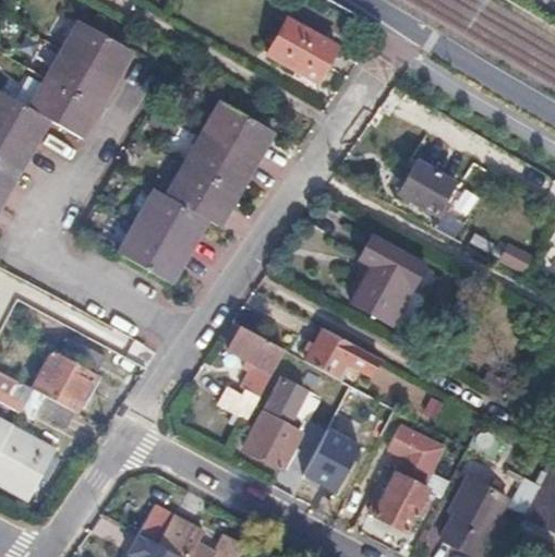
[(80,14),(64,41),(122,73),(139,46),(80,14)]
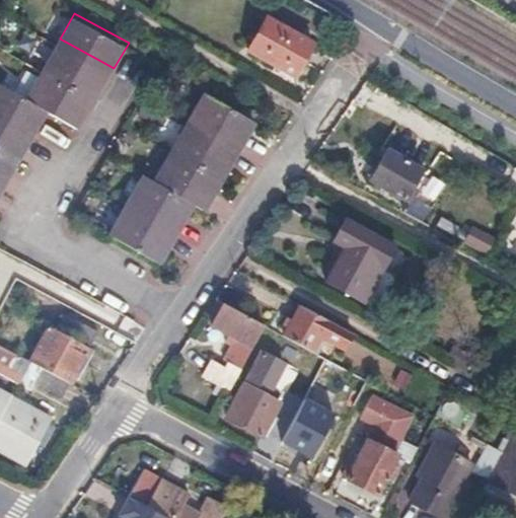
[(314,49),(268,22),(249,53),(296,80),(314,49)]
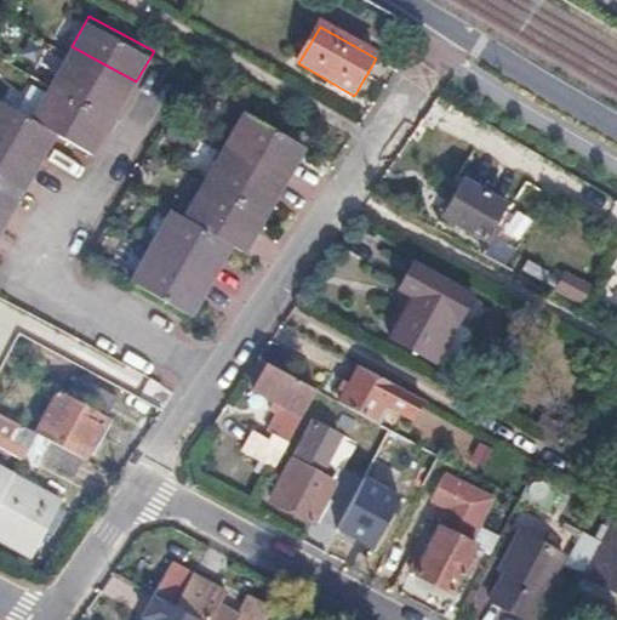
[(72,46),(53,78),(118,114),(136,81),(72,46)]
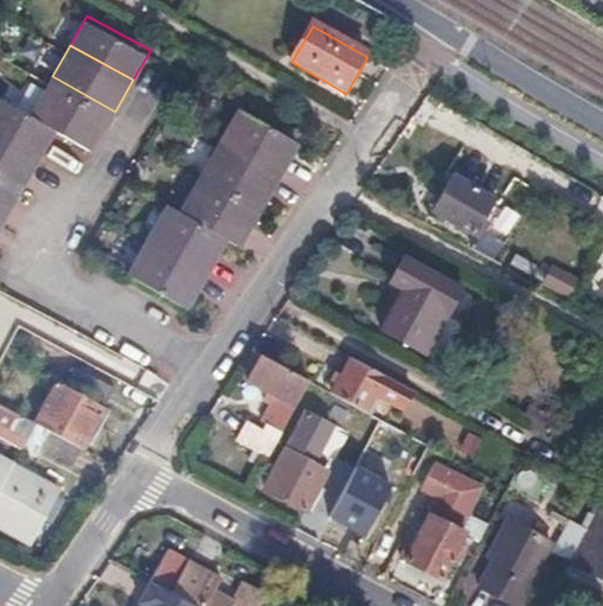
[(52,76),(36,107),(61,121),(97,142),(115,112),(52,76)]
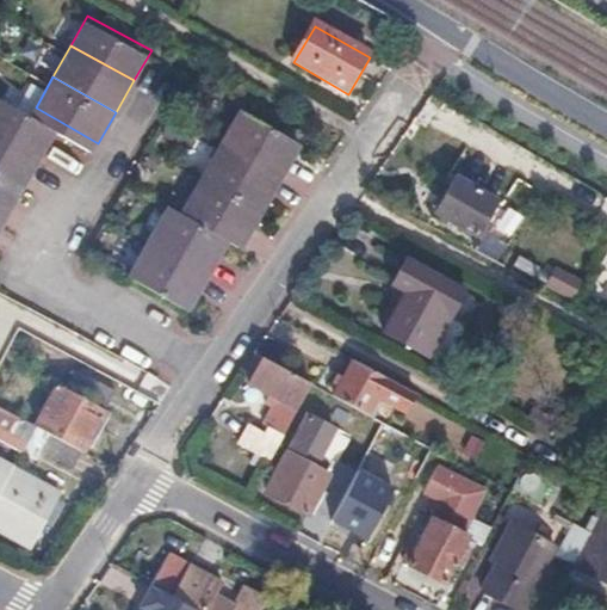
[(0,87),(0,129),(42,154),(61,122),(36,108),(0,87)]
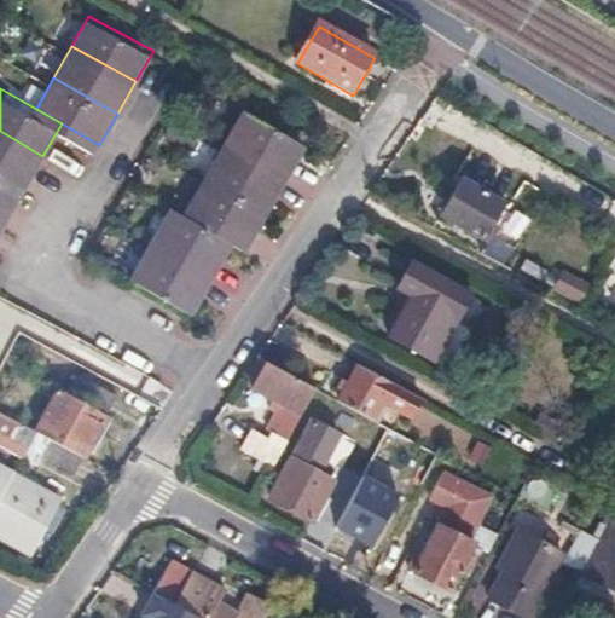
[(248,110),(186,220),(173,213),(135,282),(195,315),(233,247),(248,254),(309,145),(248,110)]
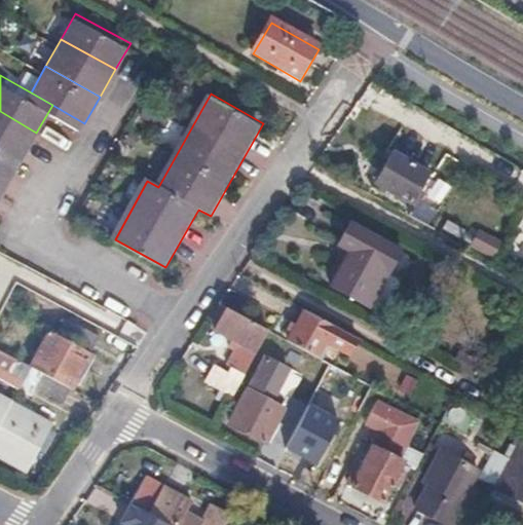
[(0,111),(0,147),(22,159),(36,133),(0,111)]
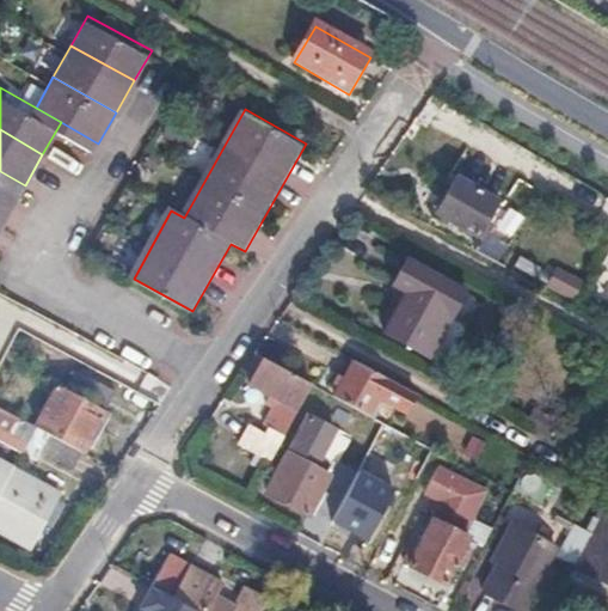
[(0,171),(0,213),(6,218),(25,185),(0,171)]
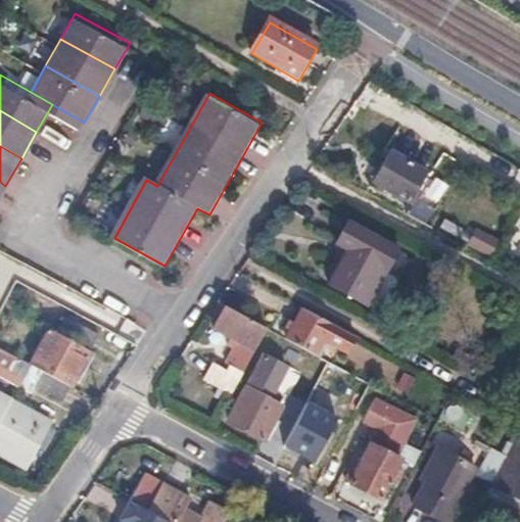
[(425,170),(391,150),(374,180),(414,202),(420,191),(415,188),(425,170)]
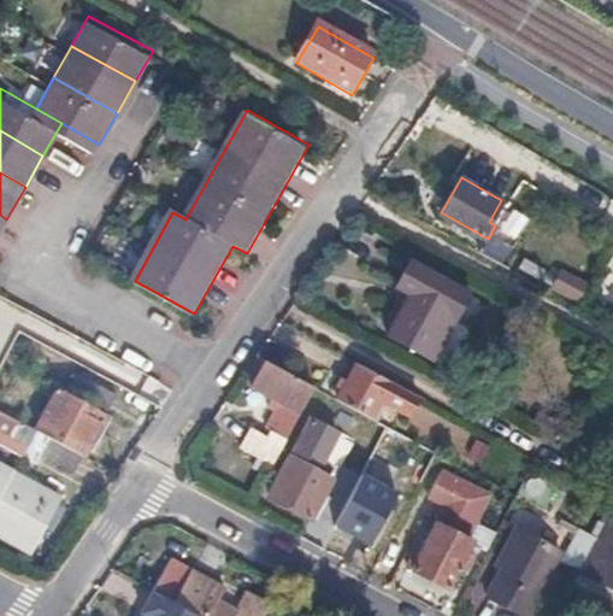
[(394,289),(407,297),(384,336),(431,363),(470,293),(411,260),(394,289)]
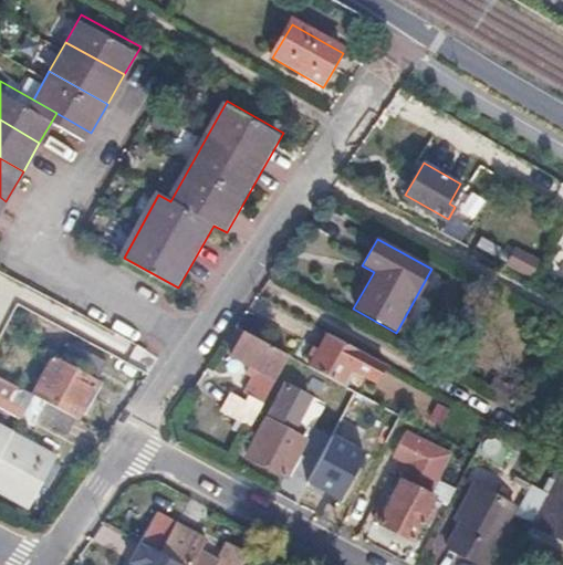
[(237,326),(220,349),(271,377),(275,379),(289,355),(237,326)]
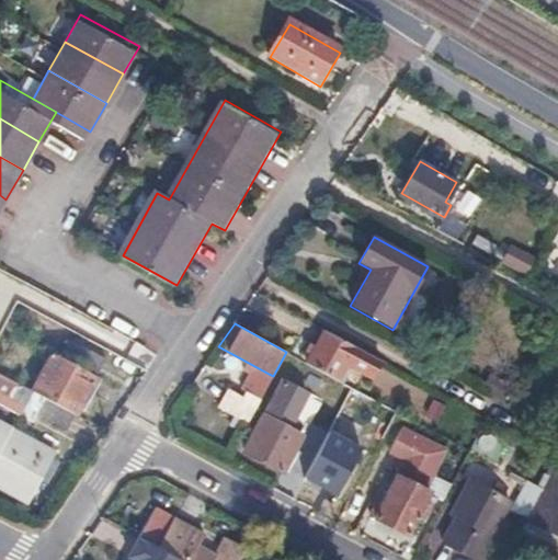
[(380,361),(323,330),(306,363),(338,379),(345,365),(371,378),(380,361)]
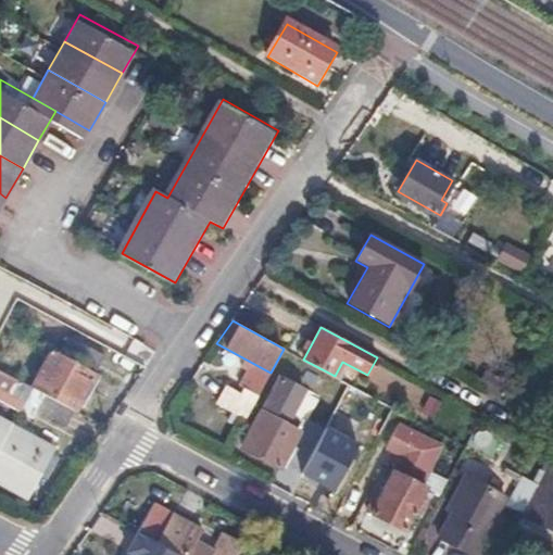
[(74,339),(66,354),(99,371),(108,356),(74,339)]
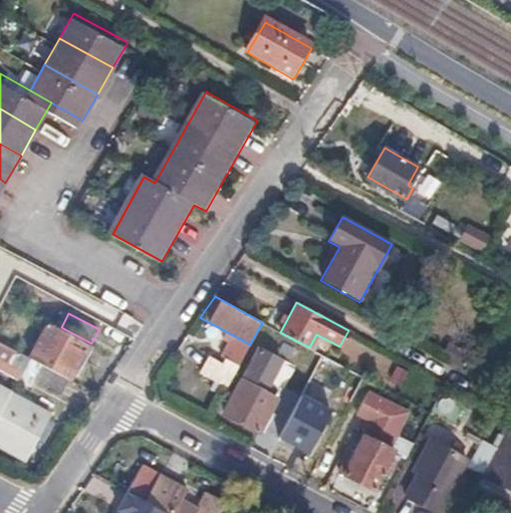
[(59,330),(51,325),(31,360),(70,381),(90,346),(59,330)]
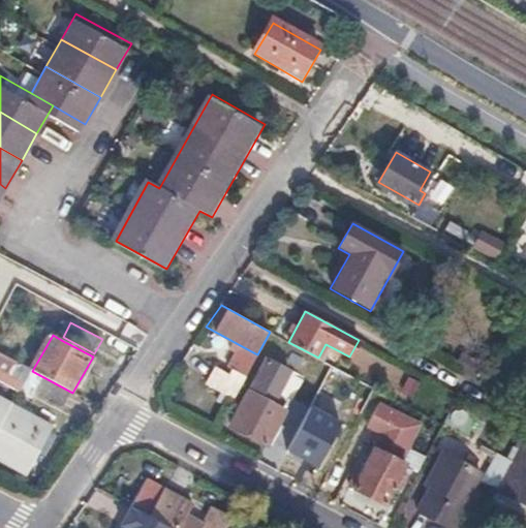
[(257,354),(253,352),(247,363),(253,366),(259,355),(257,354)]
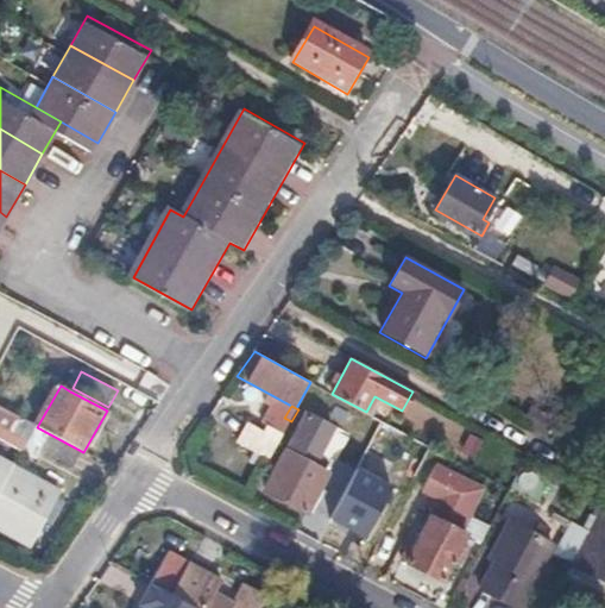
[(23,420),(7,412),(0,424),(0,426),(14,434),(23,420)]
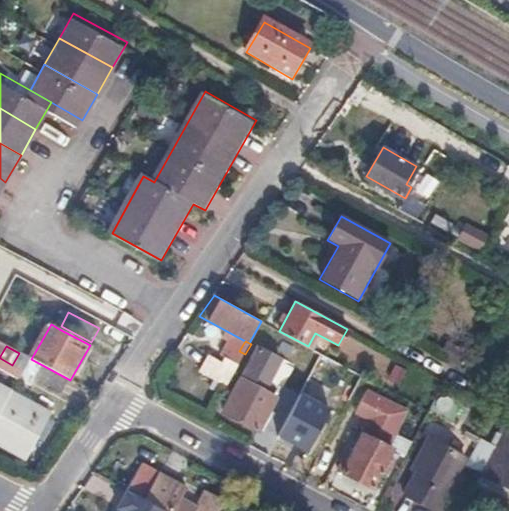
[(239,351),(236,349),(218,384),(227,388),(245,354),(239,351)]
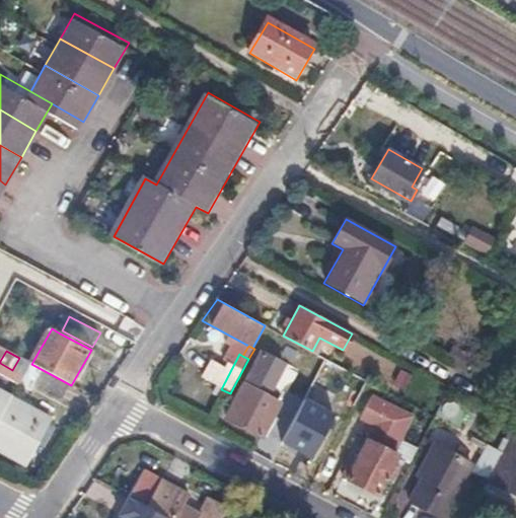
[(285,366),(263,354),(228,417),(264,436),(281,404),(268,396),(285,366)]
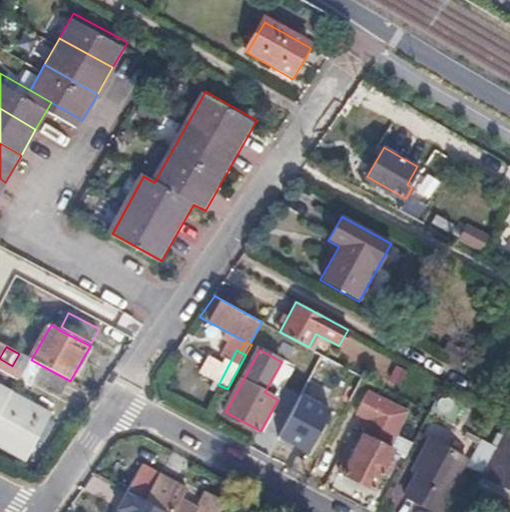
[(47,371),(40,384),(63,396),(69,384),(47,371)]
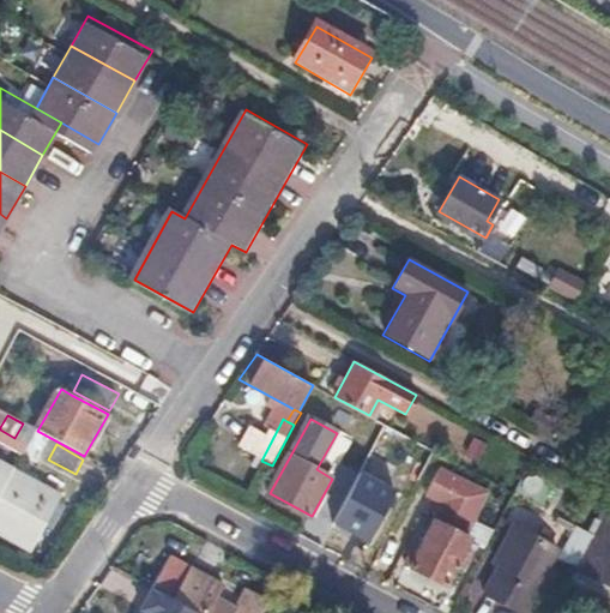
[(0,499),(13,475),(0,467),(0,499)]
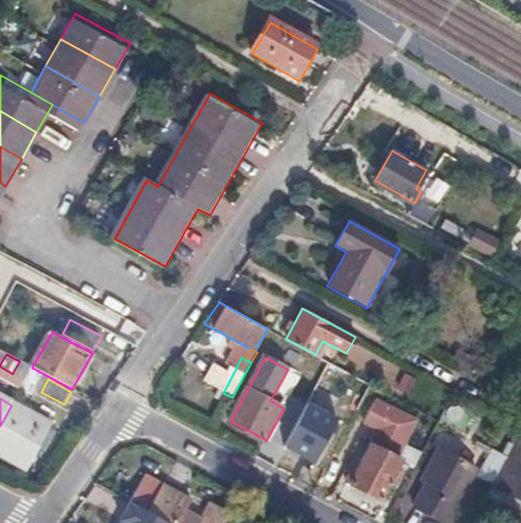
[(343,418),(312,401),(290,447),(319,463),(343,418)]
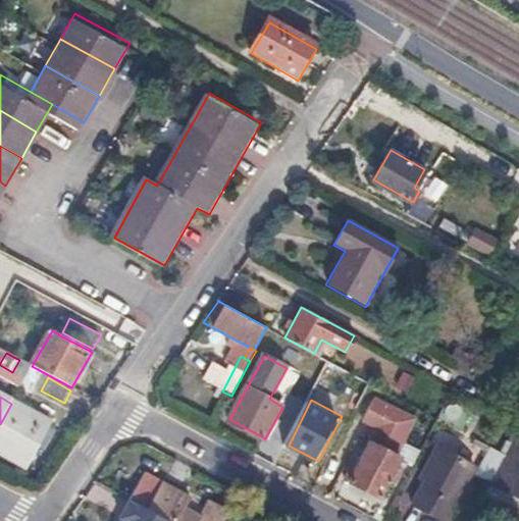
[(365,421),(378,428),(350,480),(380,498),(391,479),(398,483),(405,469),(398,465),(420,425),(376,401),(365,421)]
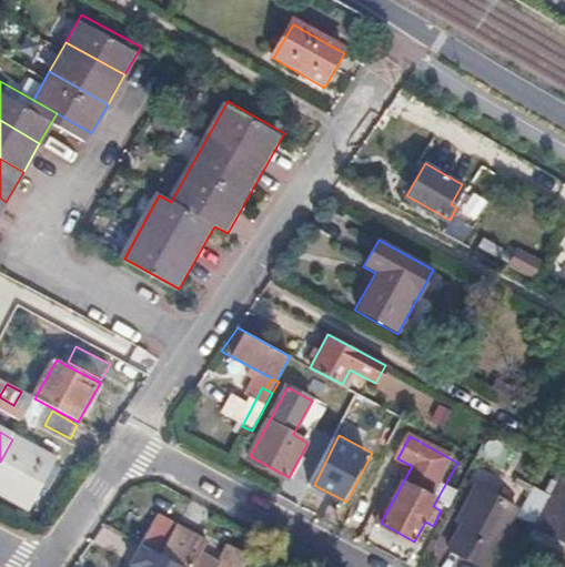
[(56,463),(12,439),(0,462),(0,496),(28,512),(43,484),(49,486),(59,467),(54,464),(56,463)]
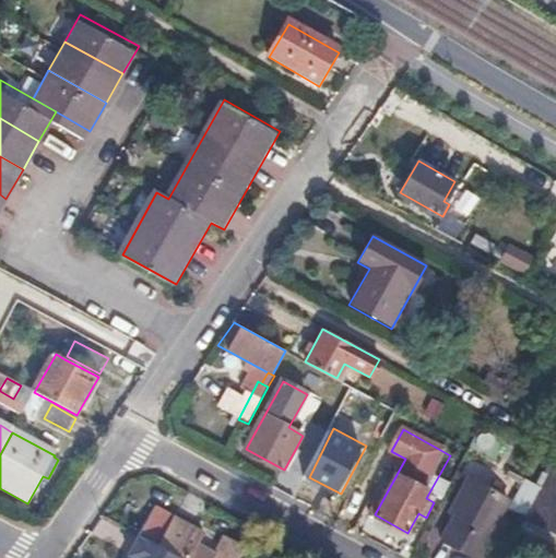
[(555,467),(530,519),(555,532),(555,467)]
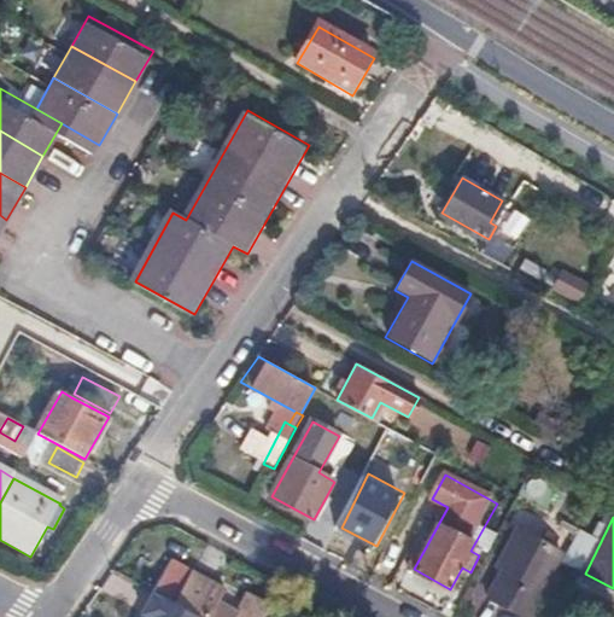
[(503,552),(496,565),(502,569),(487,598),(503,606),(539,540),(516,528),(510,541),(516,543),(510,556),(503,552)]
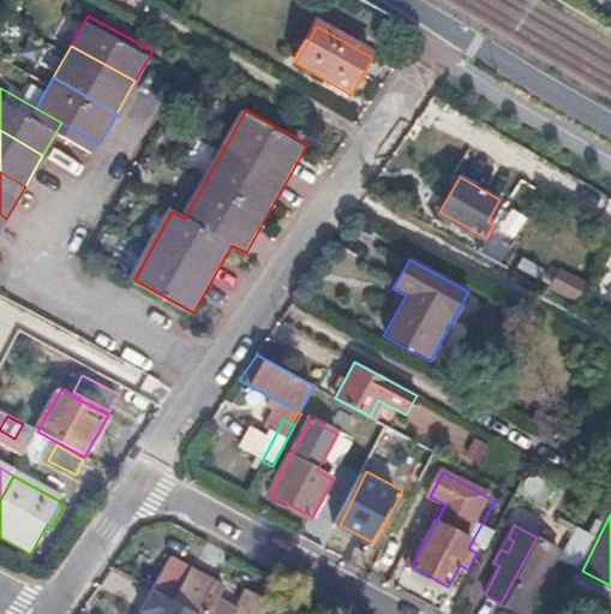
[(525,613),(559,550),(537,537),(501,603),(519,613),(525,613)]
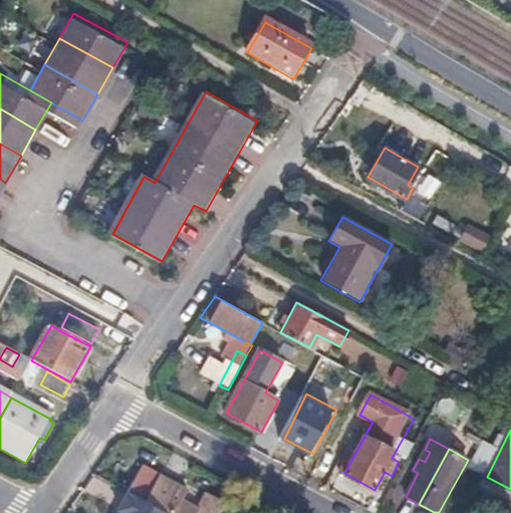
[(430,452),(425,450),(419,459),(425,462),(430,452)]
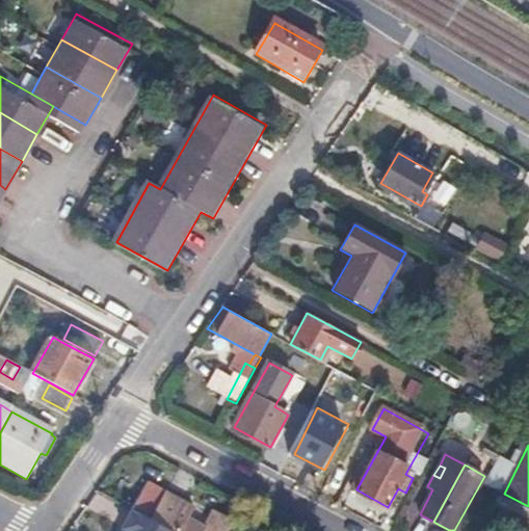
[(498,473),(495,479),(505,484),(508,478),(498,473)]
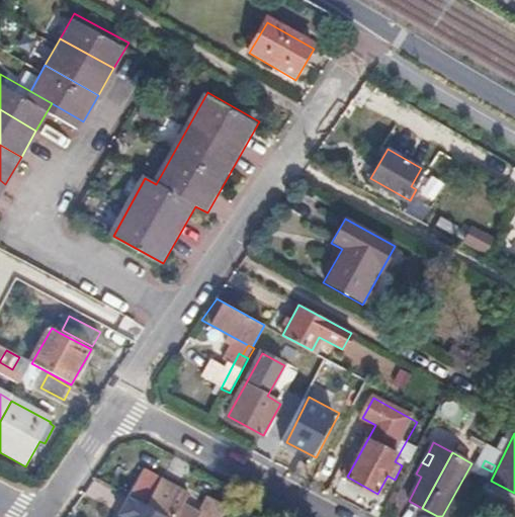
[(130,495),(170,516),(221,516),(232,497),(226,494),(222,501),(209,494),(200,511),(182,501),(187,491),(144,467),(129,495),(130,495)]
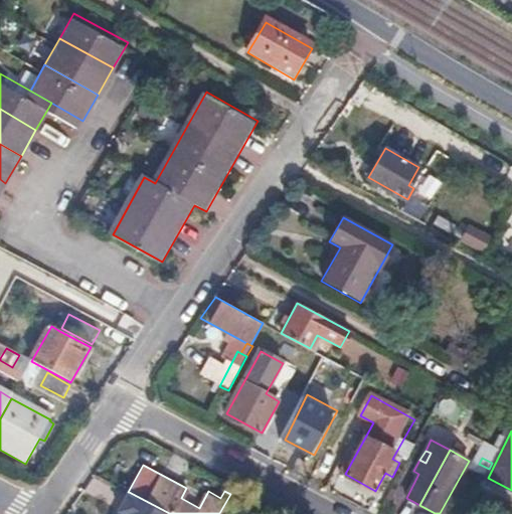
[(169,513),(129,492),(120,509),(126,513),(125,513),(169,513)]
